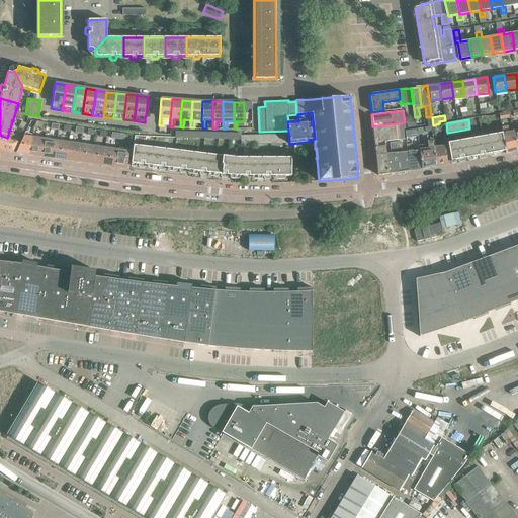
[(405,126),(405,122),(372,126),(374,142),(405,139),(403,126),(405,126)]
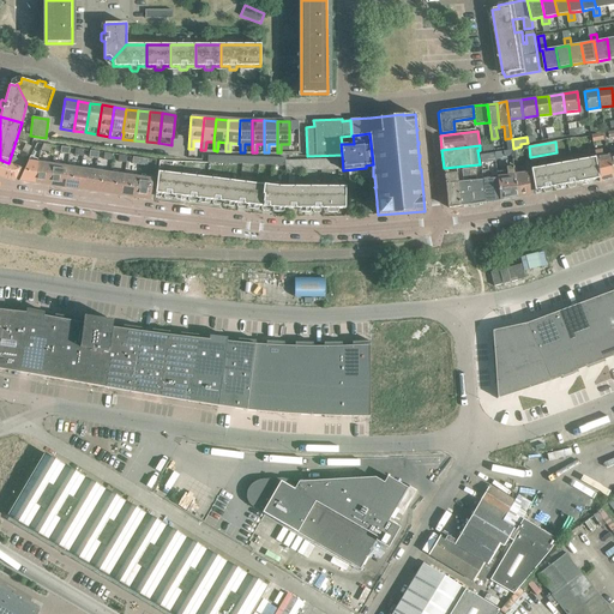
[(595,152),(595,157),(599,179),(600,181),(612,179),(608,157),(608,156),(601,157),(600,151),(595,152)]
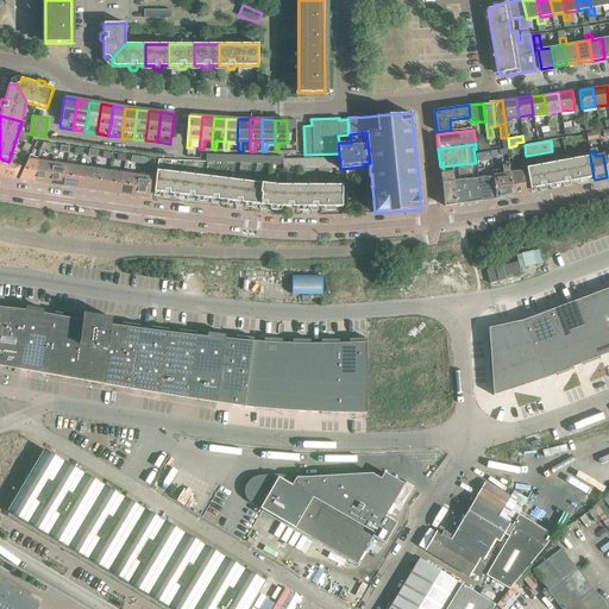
[(30,155),(19,180),(35,182),(38,161),(37,161),(38,158),(31,155),(30,155)]
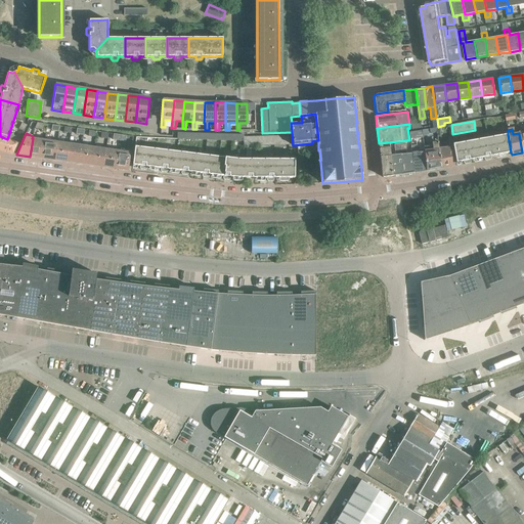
[(177,133),(177,139),(244,141),(244,137),(244,135),(177,133)]
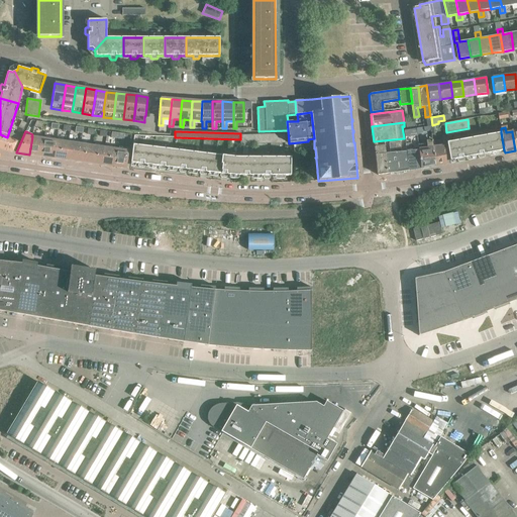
[(478,158),(479,159),(484,158),(485,157),(484,154),(504,150),(501,132),(468,138),(471,157),(478,156),(478,158)]
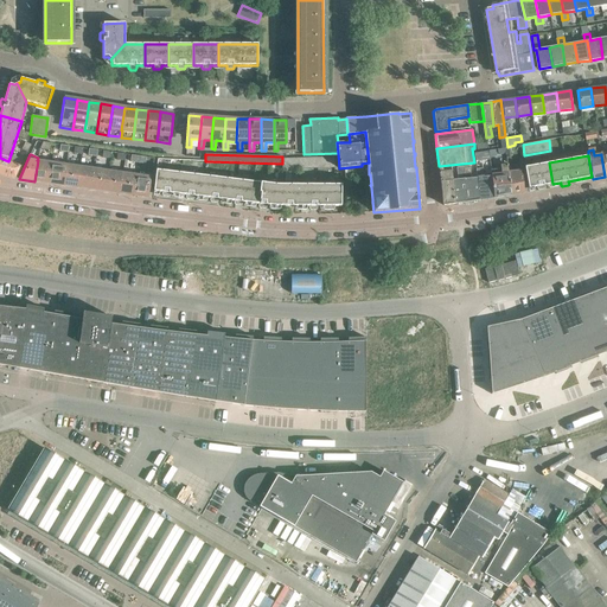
[(333,157),(282,159),(282,168),(334,167),(333,157)]
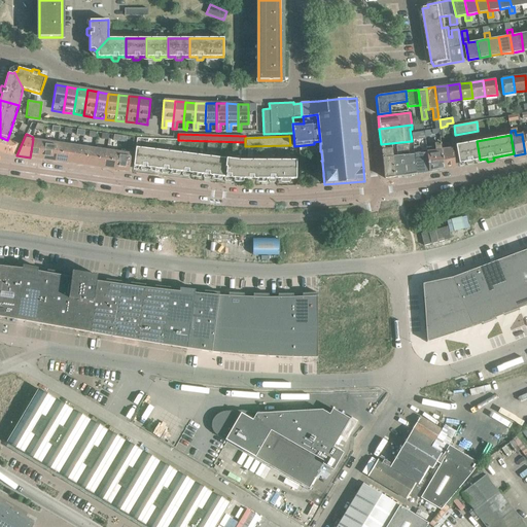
[(18,144),(7,140),(0,137),(0,150),(6,153),(13,154),(18,144)]
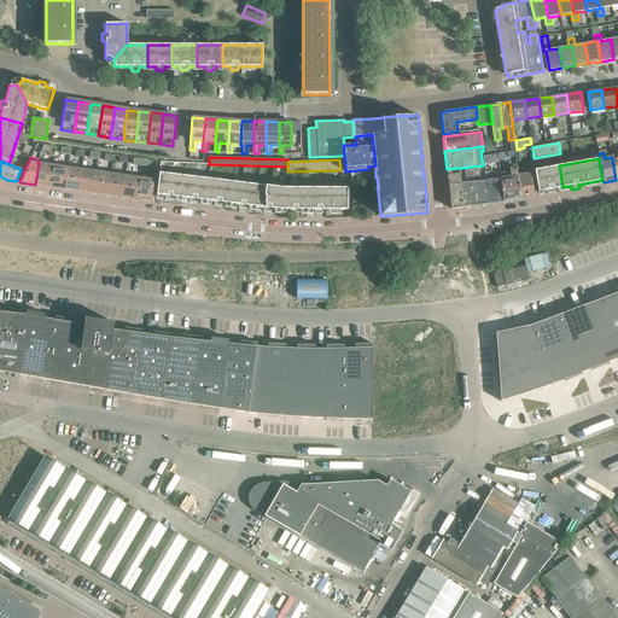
[(53,165),(39,163),(35,185),(50,186),(53,165)]
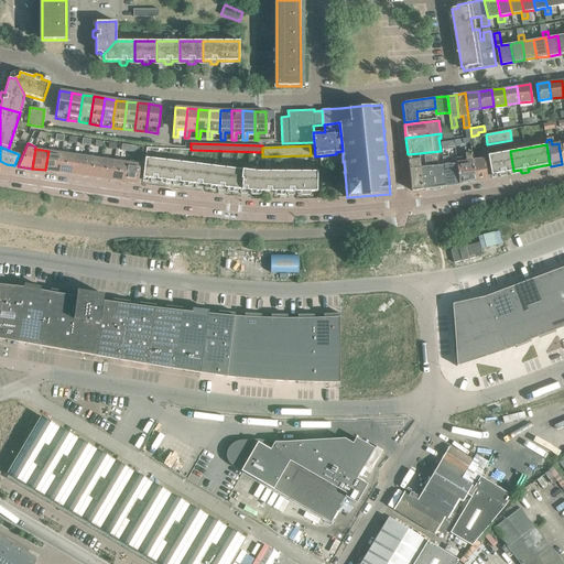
[(58,172),(62,152),(49,151),(45,170),(58,172)]
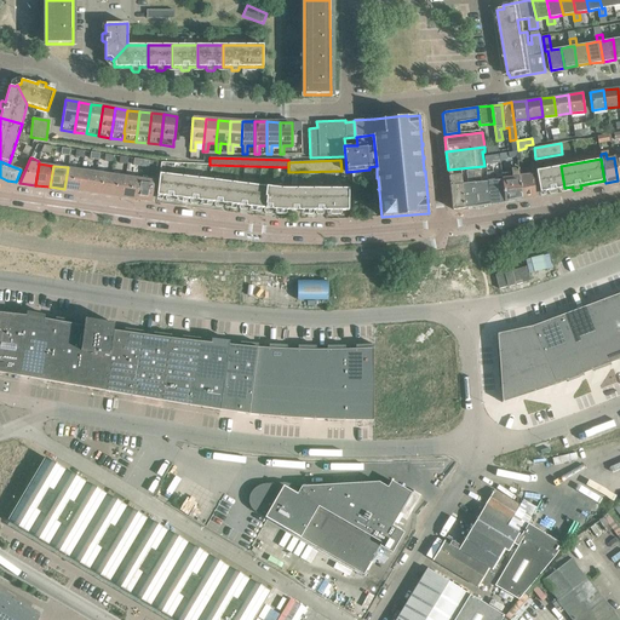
[(557,189),(564,188),(561,166),(535,171),(539,193),(549,190),(549,194),(550,195),(556,194),(557,191),(557,189)]
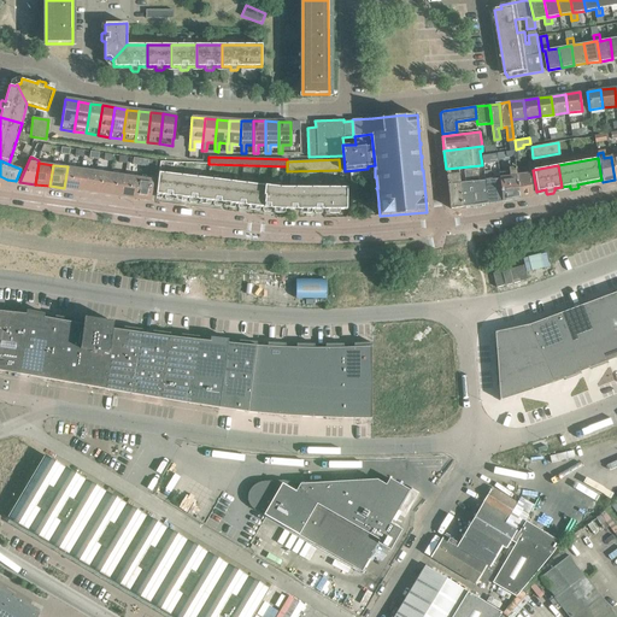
[(82,169),(68,166),(64,188),(78,191),(82,169)]
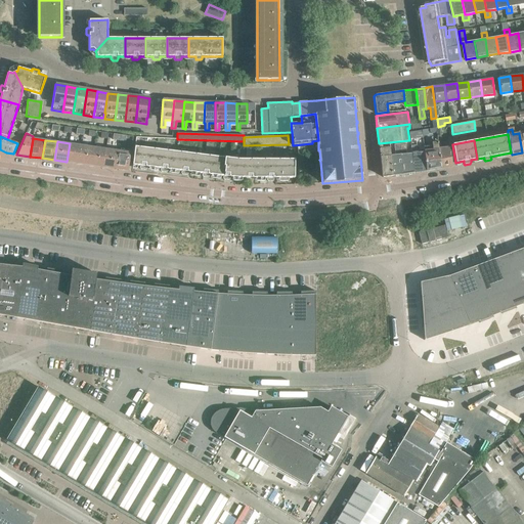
[(441,168),(438,149),(437,141),(431,141),(432,148),(424,149),(427,171),(441,168)]
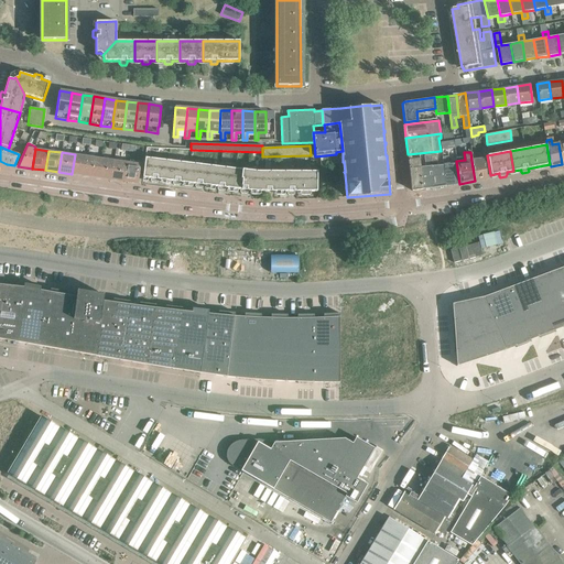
[(85,175),(88,156),(75,154),(72,174),(85,175)]
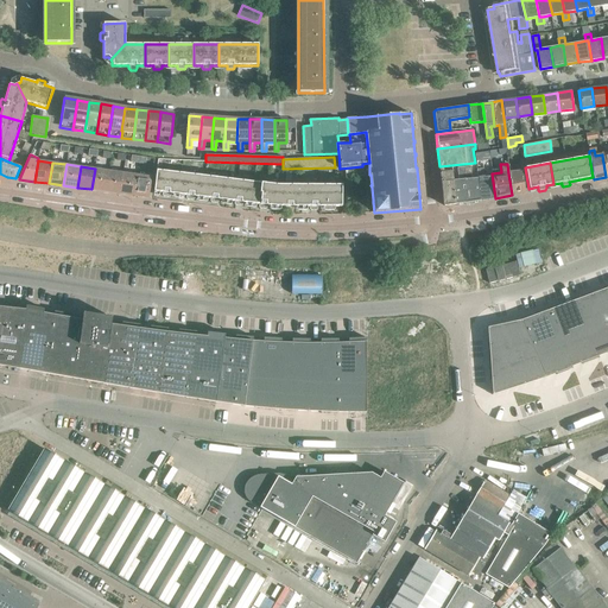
[(476,168),(477,177),(480,201),(495,198),(492,173),(482,176),(482,168),(476,168)]
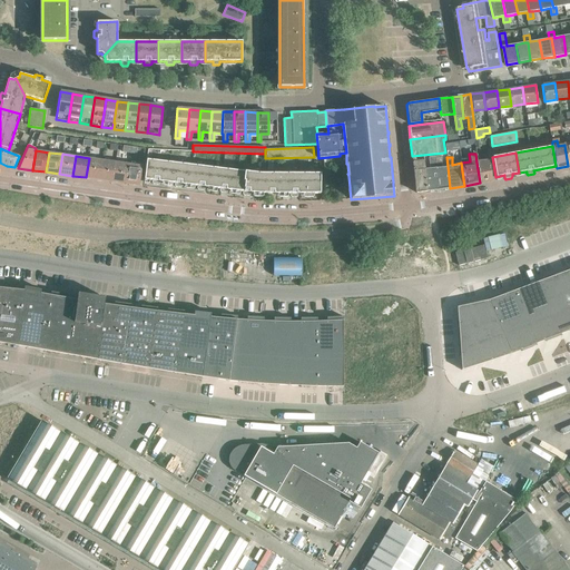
[(102,160),(89,158),(86,177),(99,179),(102,160)]
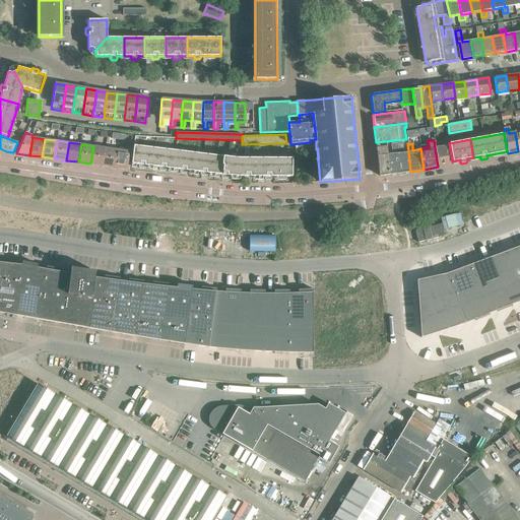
[(400,145),(397,146),(400,174),(410,172),(408,151),(403,152),(402,144),(400,144),(400,145)]
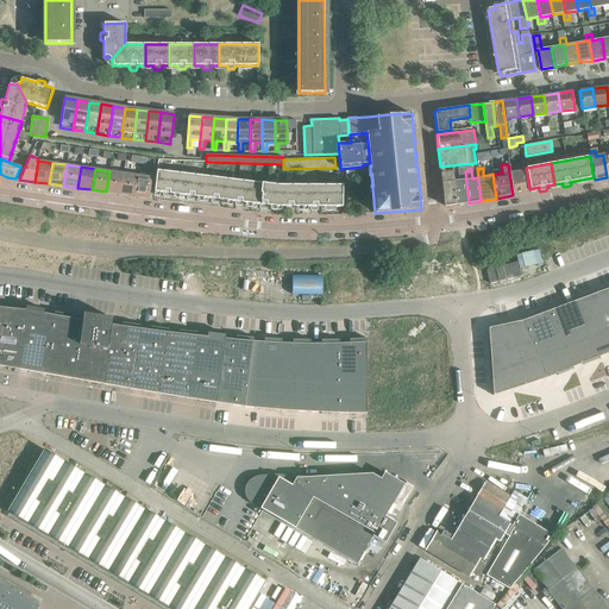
[(181,173),(157,170),(154,192),(162,193),(162,195),(163,196),(169,198),(170,196),(170,193),(179,194),(181,173)]
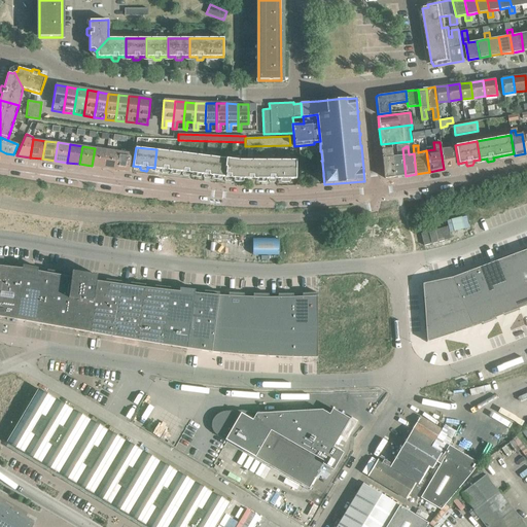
[(397,155),(392,156),(394,177),(406,176),(402,148),(398,148),(398,147),(396,148),(397,155)]
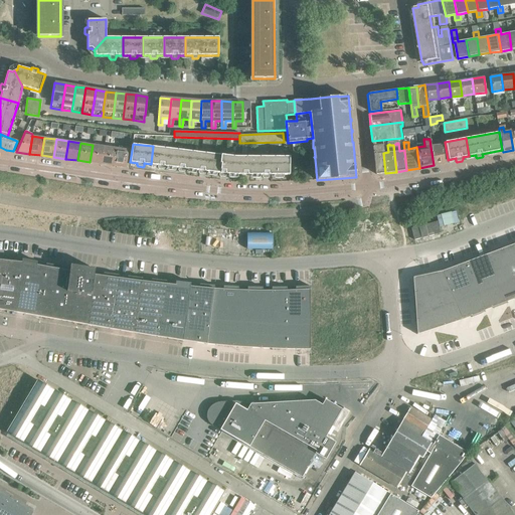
[(102,164),(105,147),(93,145),(90,162),(102,164)]
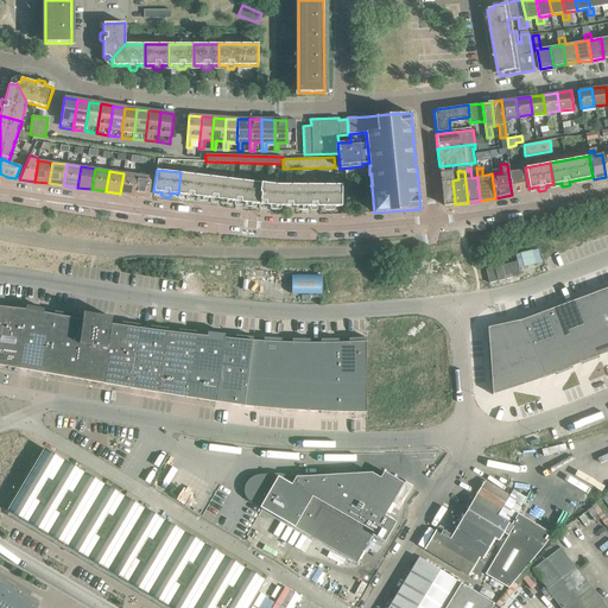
[(455,204),(453,181),(451,171),(441,172),(443,204),(445,206),(455,204)]
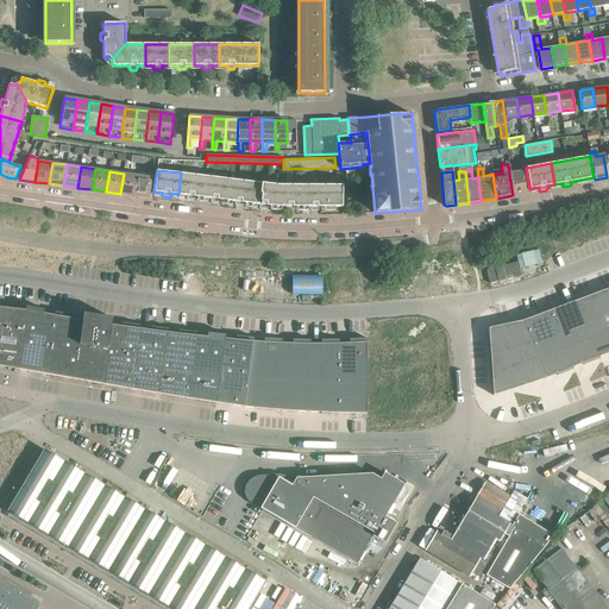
[(513,195),(526,193),(522,171),(509,174),(513,195)]
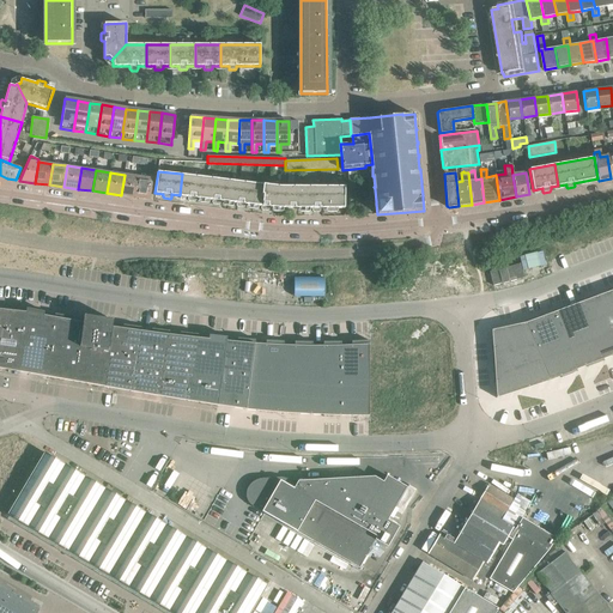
[(204,199),(206,177),(182,174),(180,195),(188,196),(187,199),(188,201),(194,201),(195,200),(195,198),(204,199)]
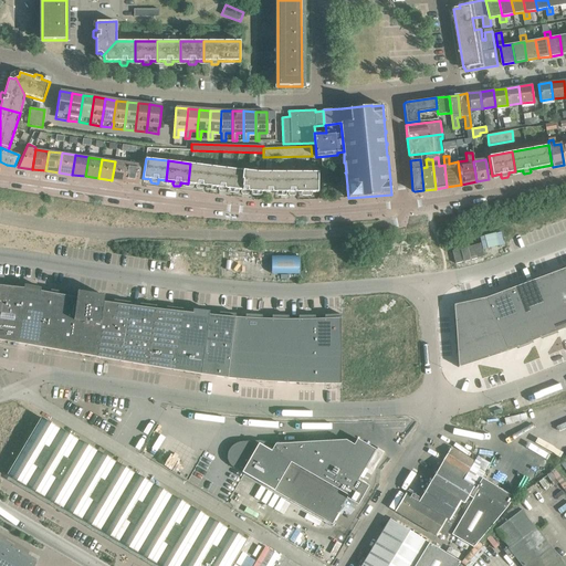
[(128,163),(115,161),(112,180),(125,182),(128,163)]
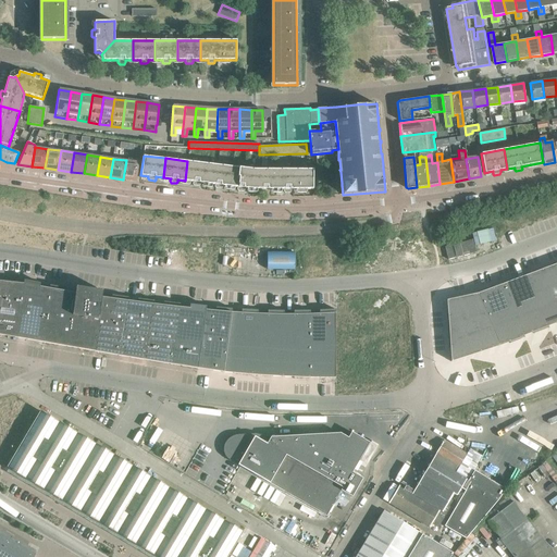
[(123,180),(136,181),(138,162),(126,160),(123,180)]
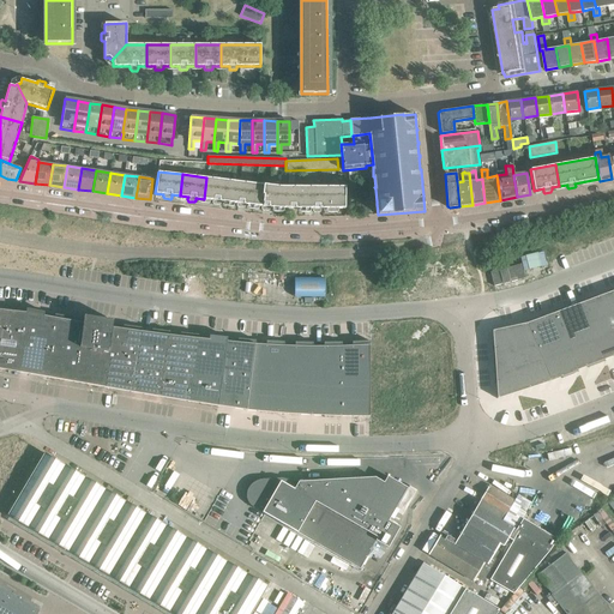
[(228,202),(232,180),(206,178),(204,199),(212,200),(212,203),(214,204),(218,205),(220,204),(221,200),(228,202)]
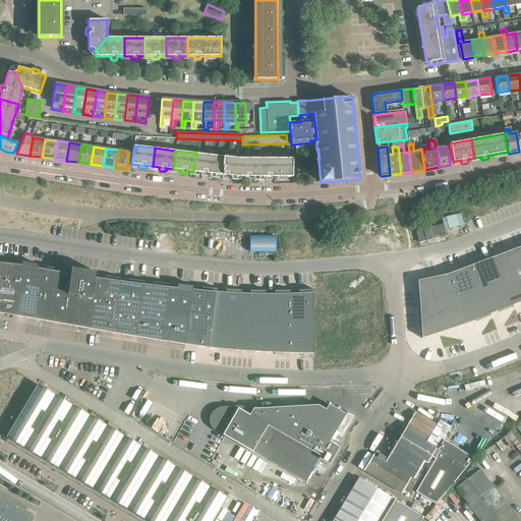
[(200,174),(201,176),(206,176),(207,175),(208,173),(215,174),(217,156),(196,153),(193,171),(200,172),(200,174)]
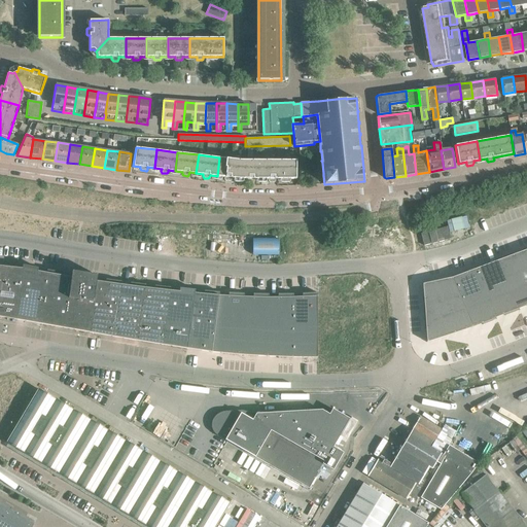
[(224,180),(230,181),(231,180),(232,178),(238,178),(239,179),(241,160),(219,157),(217,176),(223,177),(223,179),(224,180)]
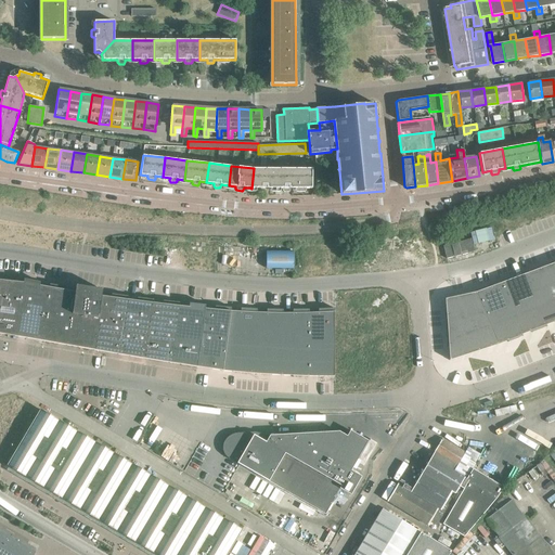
[(260,191),(261,192),(267,192),(268,191),(268,189),(275,189),(275,168),(254,168),(252,189),(260,189),(260,191)]
